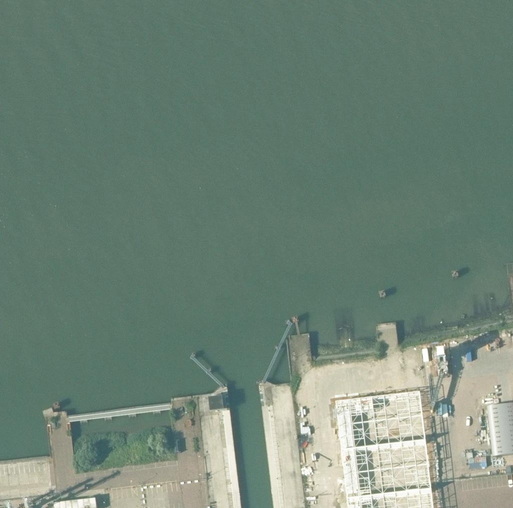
[(278,384),(279,407),(291,406),(290,383),(278,384)]
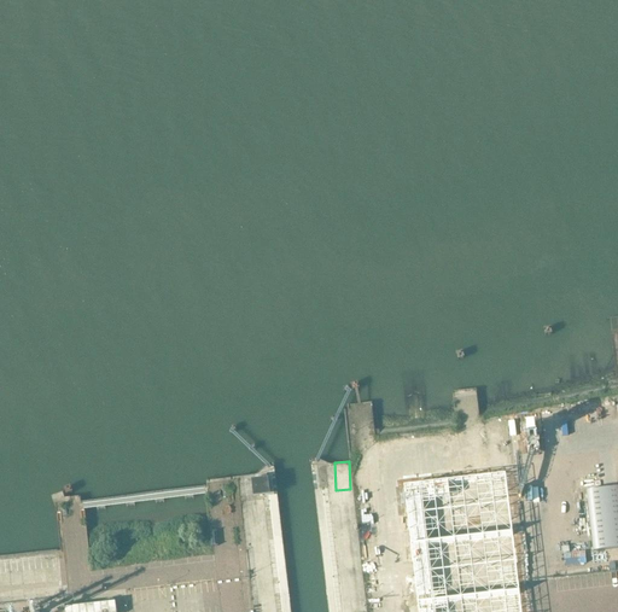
[(522,611),(506,471),(403,483),(418,611),(522,611)]
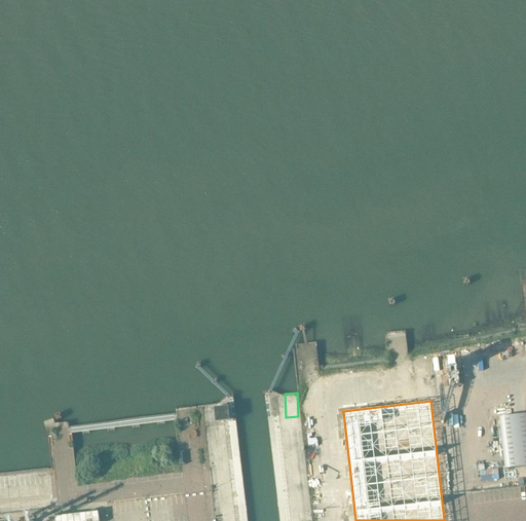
[(216,406),(216,412),(219,412),(219,417),(227,416),(226,405),(216,406)]
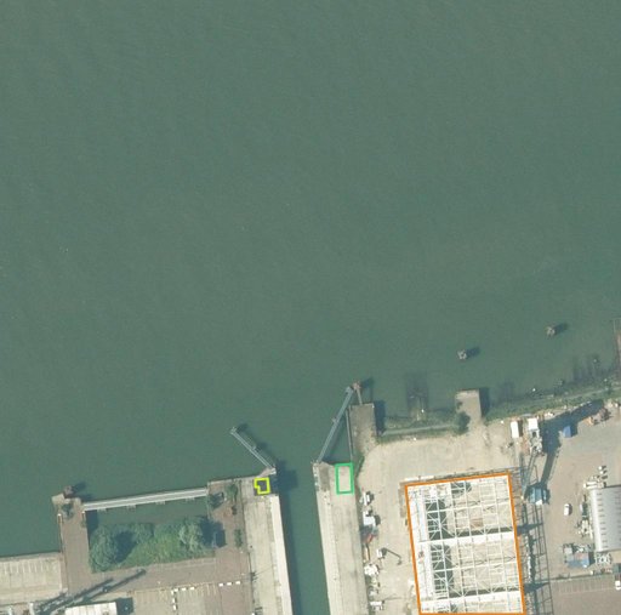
[(620,483),(588,488),(596,550),(620,546),(620,483)]
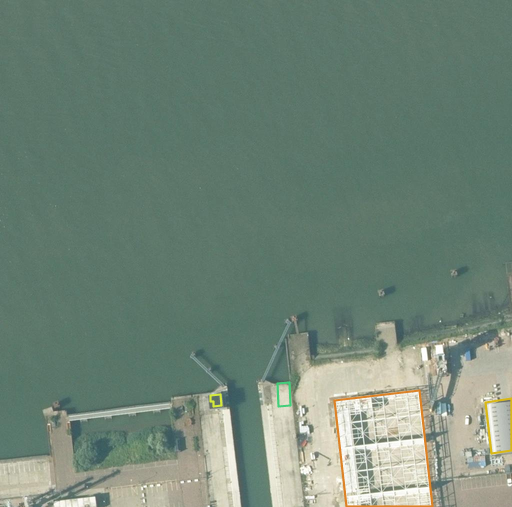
[(317,440),(299,442),(302,471),(319,470),(317,440)]
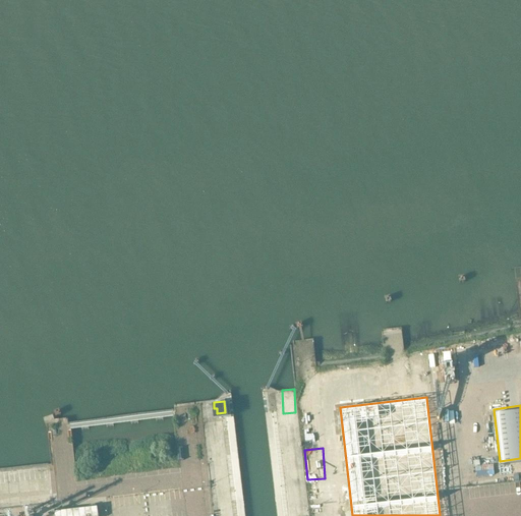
[(233,515),(230,491),(215,493),(217,515),(233,515)]
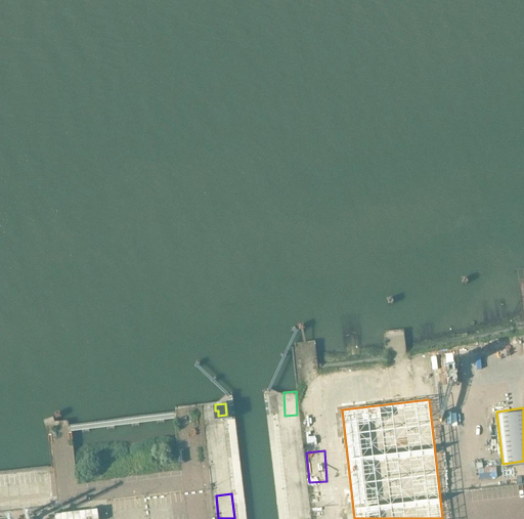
[(98,518),(97,507),(54,512),(55,518),(98,518)]
